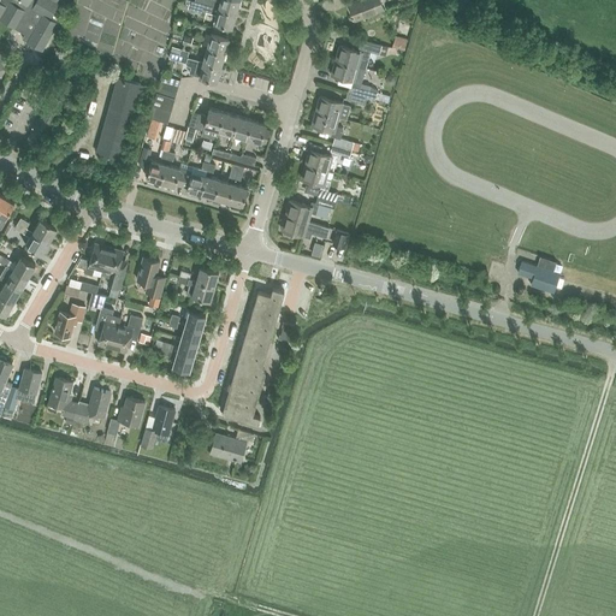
[(9,5),(1,17),(28,33),(24,37),(29,40),(45,49),(61,22),(52,17),(61,1),(59,0),(5,0),(4,3),(9,5)]
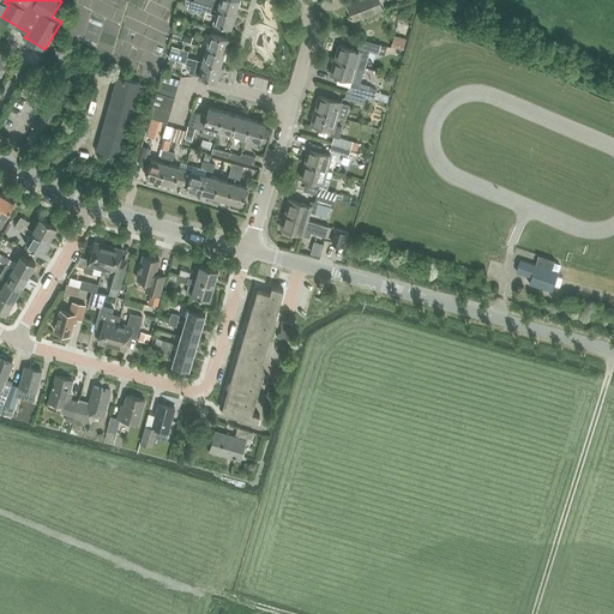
[(204,13),(205,11),(217,14),(215,22),(233,26),(236,12),(194,0),(193,0),(194,0),(193,0),(191,0),(188,8),(204,13)]
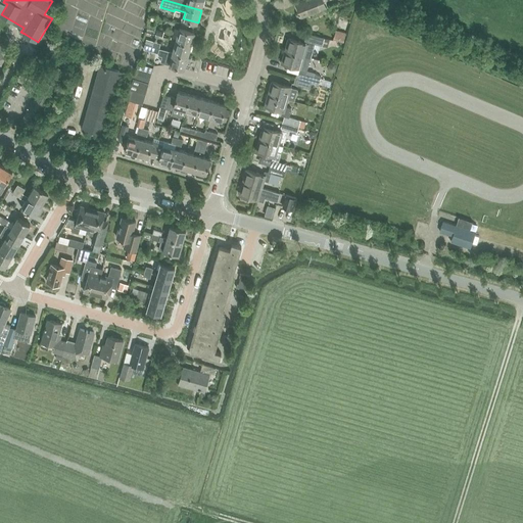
[(165,0),(201,10),(204,0),(188,0),(186,0),(165,0)]
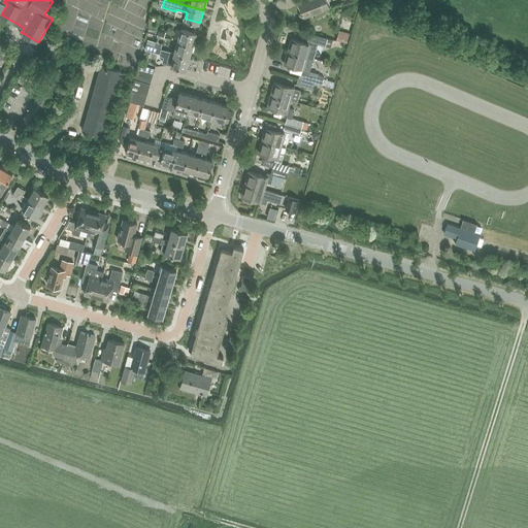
[(327,0),(305,0),(300,2),(305,17),(325,9),(330,7),(327,0)]
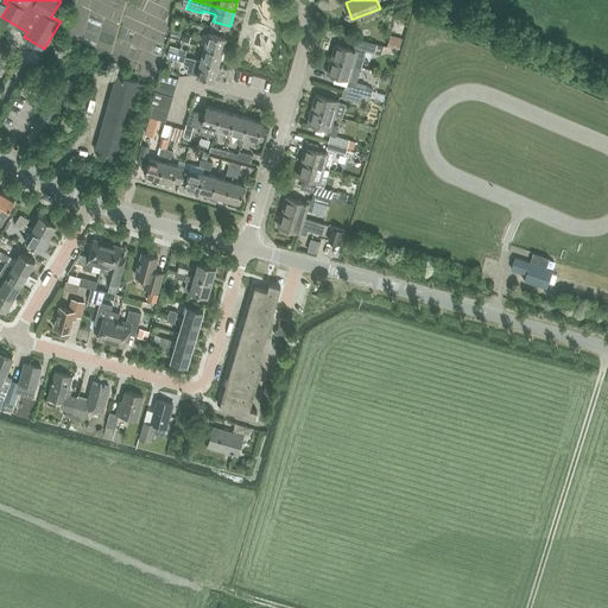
[(396,26),(392,38),(404,40),(406,29),(396,26)]
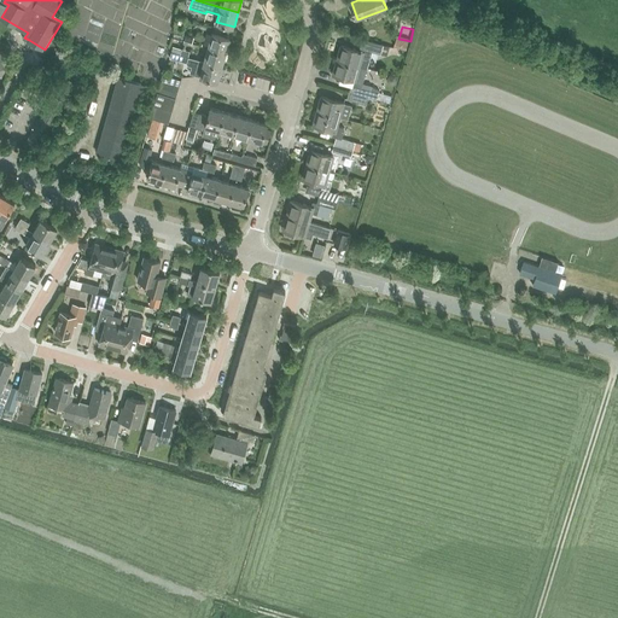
[(213,34),(209,48),(227,53),(231,39),(213,34)]
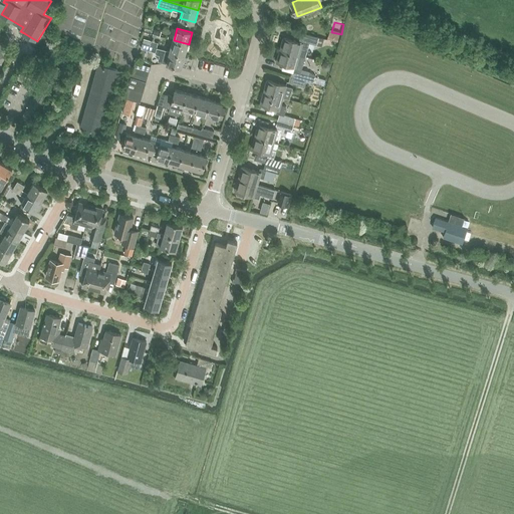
[(285,37),(281,50),(300,55),(305,57),(309,43),(316,45),(319,37),(302,32),(300,41),(285,37)]
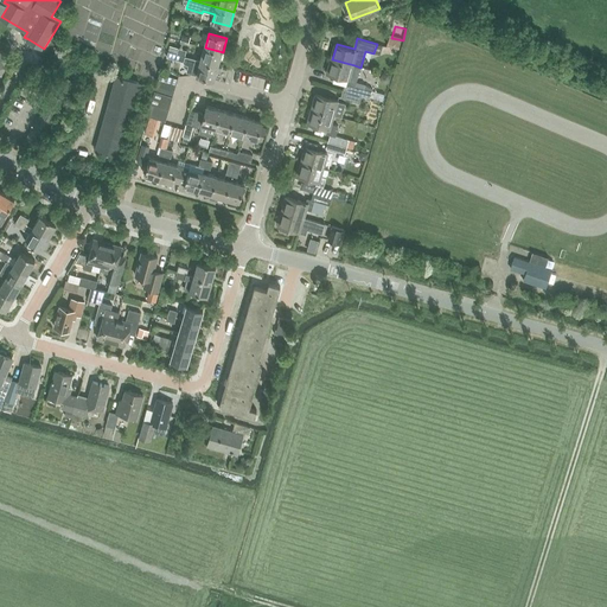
[(205,48),(202,61),(219,65),(223,52),(205,48)]
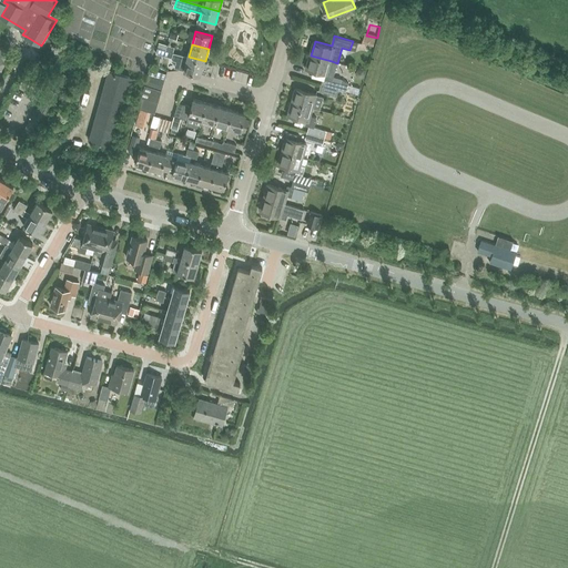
[(166,50),(164,56),(172,58),(173,60),(186,64),(184,70),(201,74),(205,61),(189,57),(173,52),(166,50)]
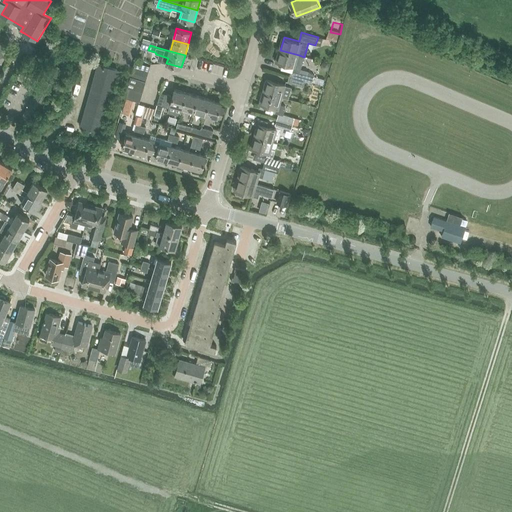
[(280,50),(276,62),(282,64),(292,67),(290,72),(289,76),(305,80),(312,82),(314,76),(314,75),(308,71),(301,69),(304,57),(299,55),(280,50)]
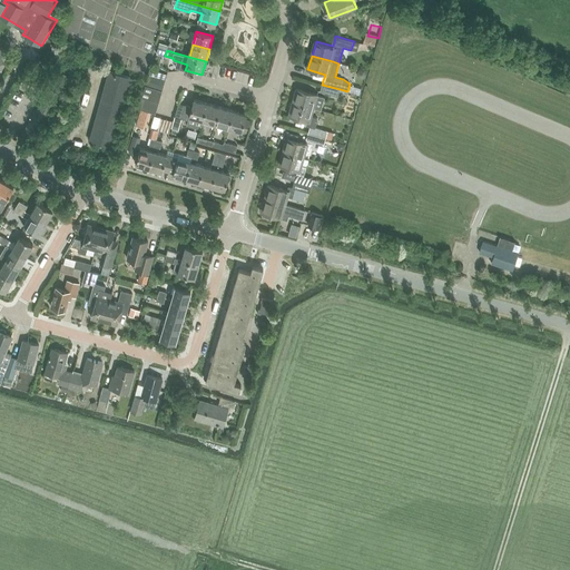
[(148,75),(166,80),(167,75),(149,69),(148,75)]
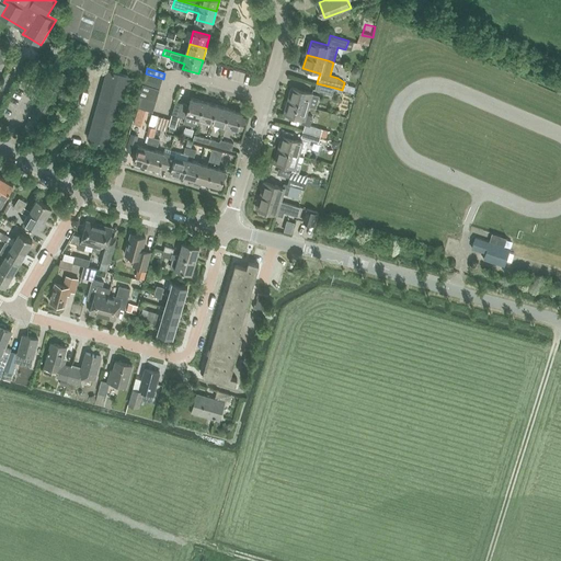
[(352,70),(351,73),(353,77),(354,77),(356,78),(359,76),(359,75),(361,72),(358,69),(355,68),(352,70)]
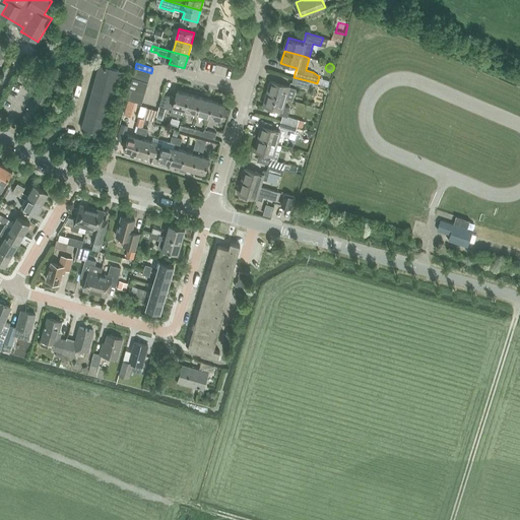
[(36,73),(38,69),(27,65),(25,68),(36,73)]
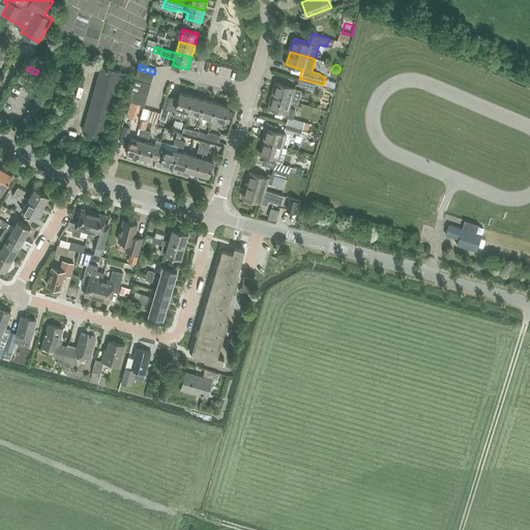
[(102,137),(121,71),(100,66),(83,130),(102,137)]
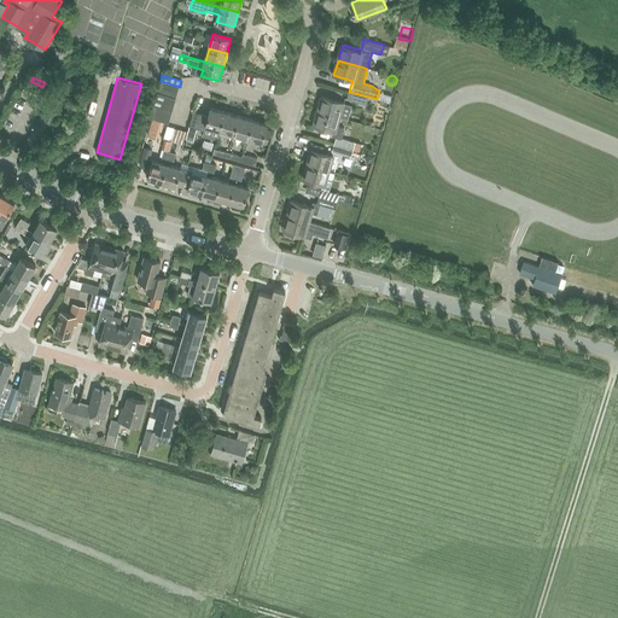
[(158,87),(178,93),(180,87),(161,81),(158,87)]
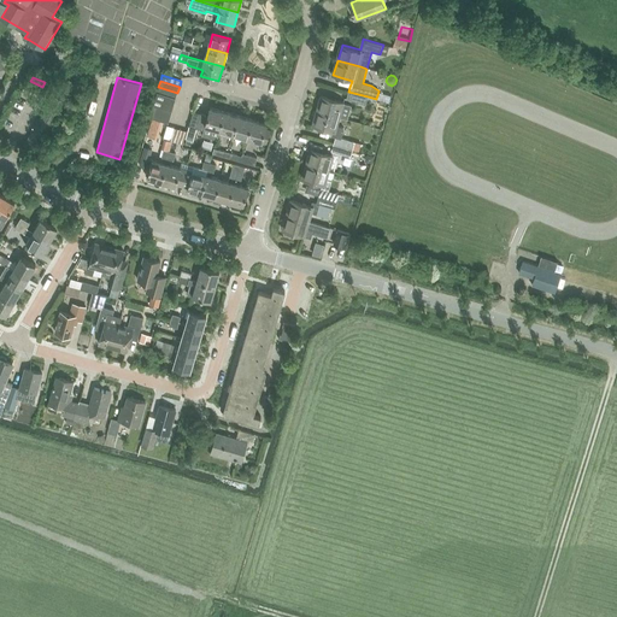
[(157,93),(176,99),(177,93),(158,87),(157,93)]
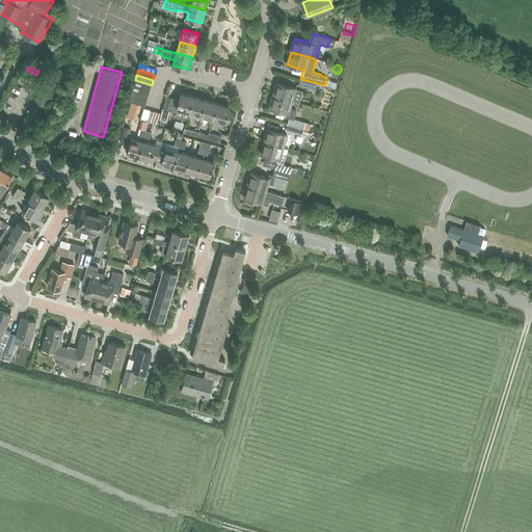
[(300,79),(298,85),(315,90),(317,83),(300,79)]
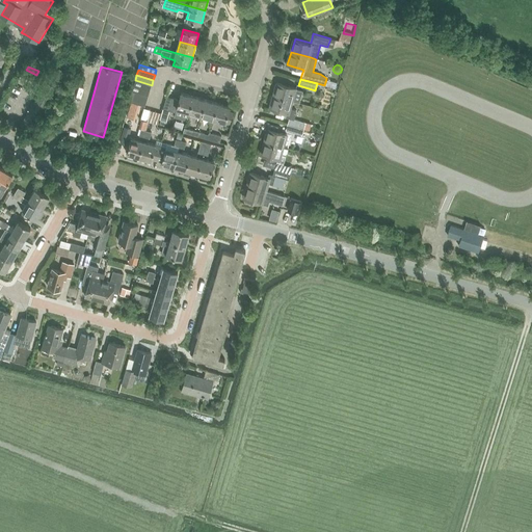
[(133,85),(150,90),(152,85),(135,80),(133,85)]
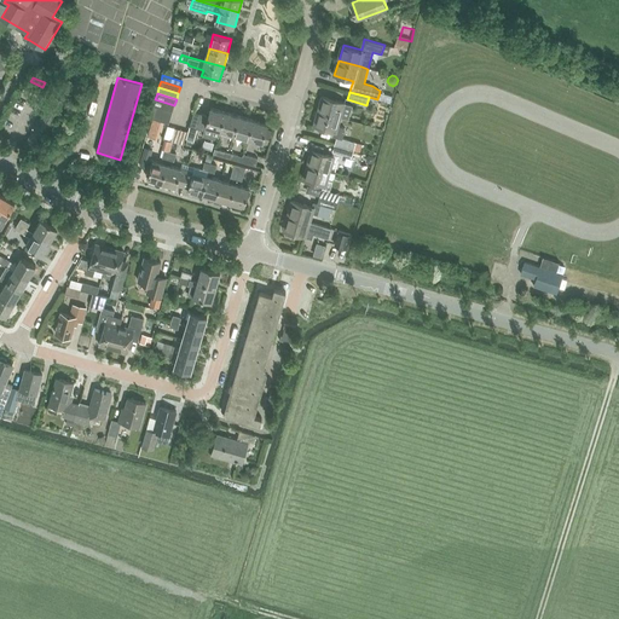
[(53,94),(50,100),(62,108),(65,102),(53,94)]
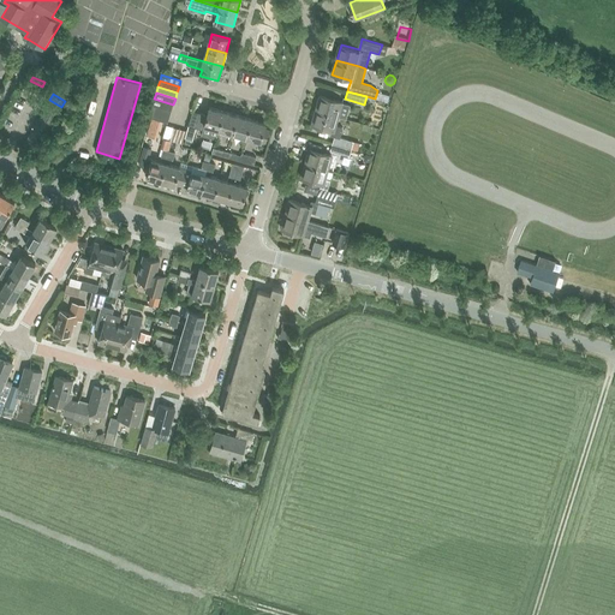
[(342,103),(321,96),(317,111),(339,118),(342,103)]
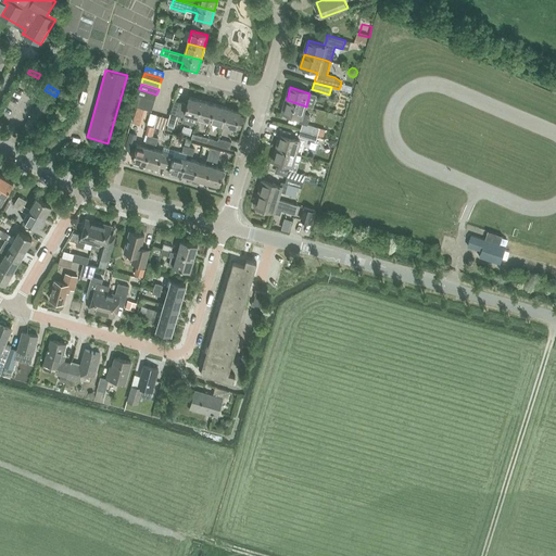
[(138,95),(155,100),(156,95),(139,89),(138,95)]
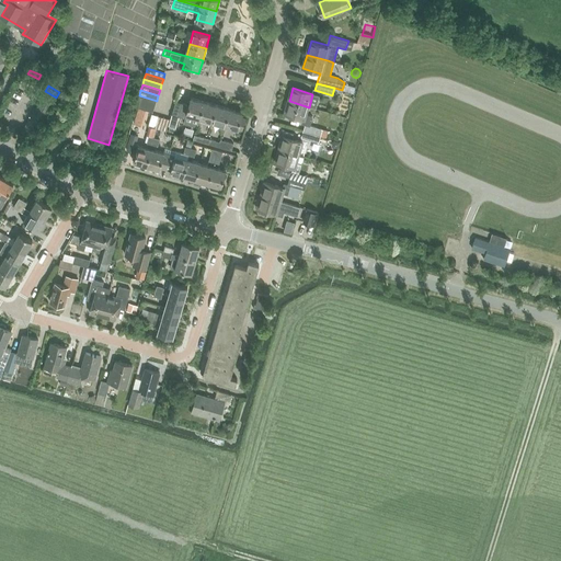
[(45,91),(42,96),(53,103),(56,98),(45,91)]
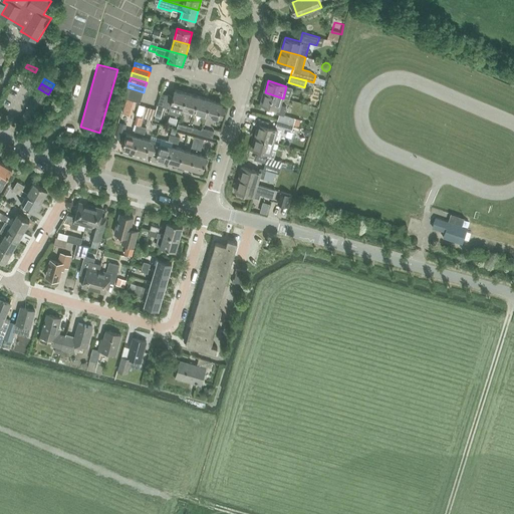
[(125,92),(142,97),(144,92),(127,87),(125,92)]
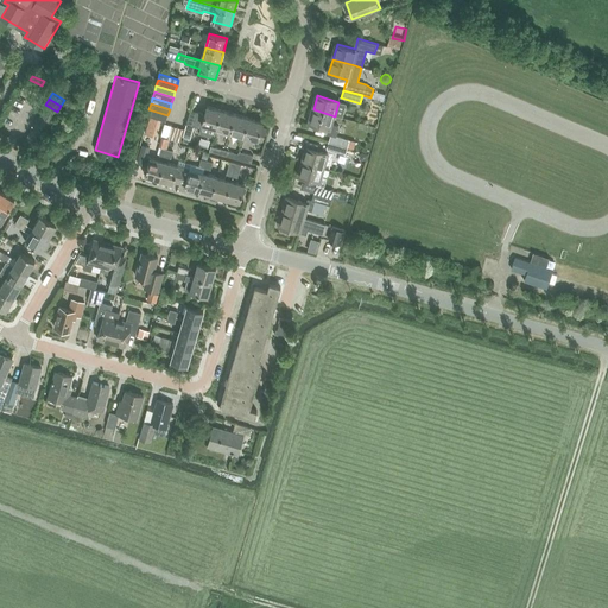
[(45,105),(42,112),(54,119),(57,112),(45,105)]
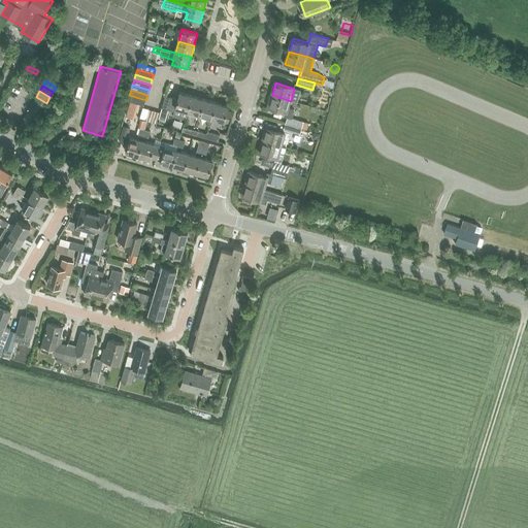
[(165,95),(162,107),(168,109),(175,111),(176,107),(189,110),(193,95),(180,92),(178,99),(172,97),(165,95)]
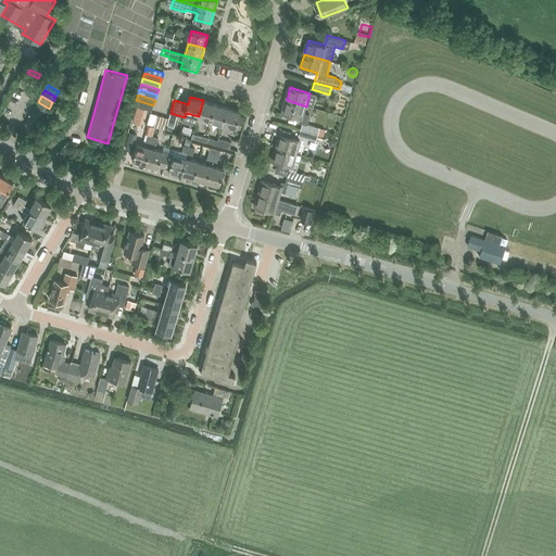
[(135,105),(141,108),(152,111),(153,105),(136,100),(135,105)]
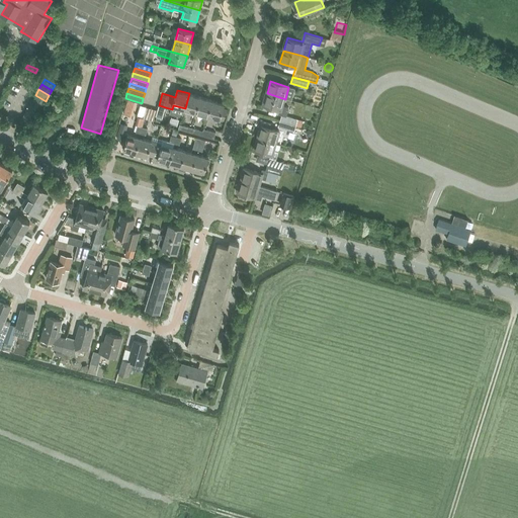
[(185,108),(196,112),(201,97),(189,93),(185,108)]
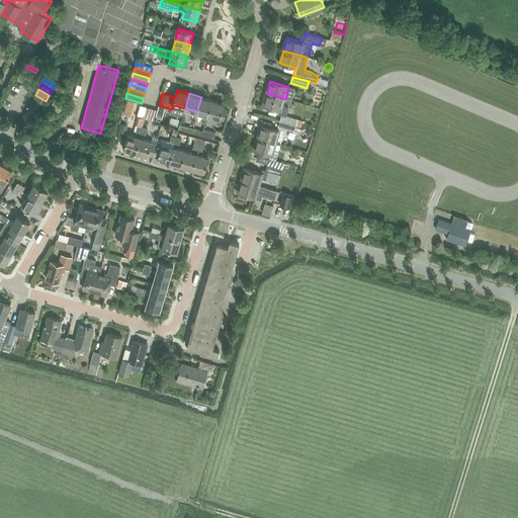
[(282,115),(280,121),(296,125),(297,119),(286,116),(289,107),(283,105),(285,99),(267,93),(263,106),(280,111),(279,114),(282,115)]
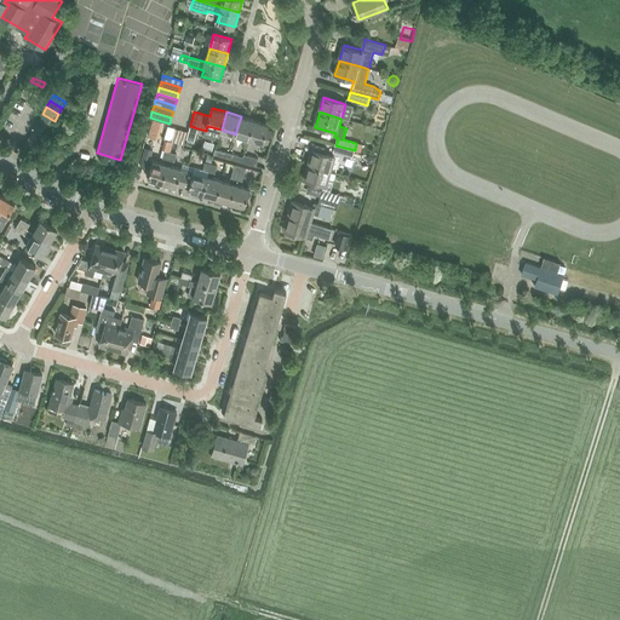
[(42,114),(39,120),(51,127),(55,121),(42,114)]
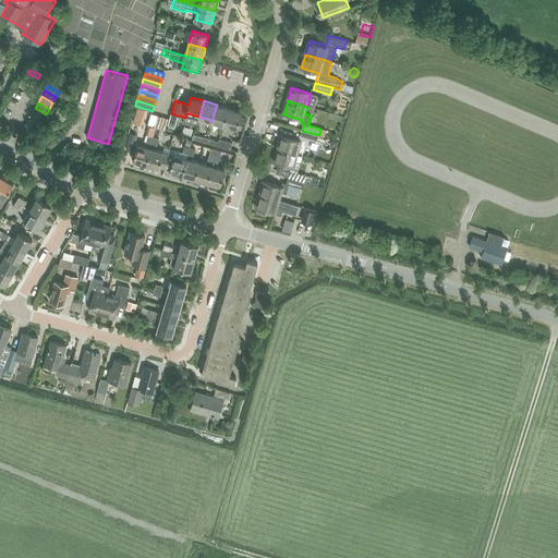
[(217,129),(222,130),(223,124),(225,124),(229,108),(217,105),(211,121),(218,122),(217,129)]
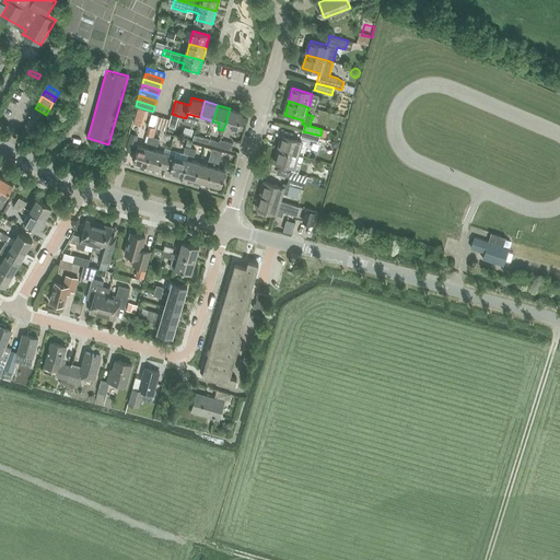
[(35,108),(32,114),(43,120),(46,115),(35,108)]
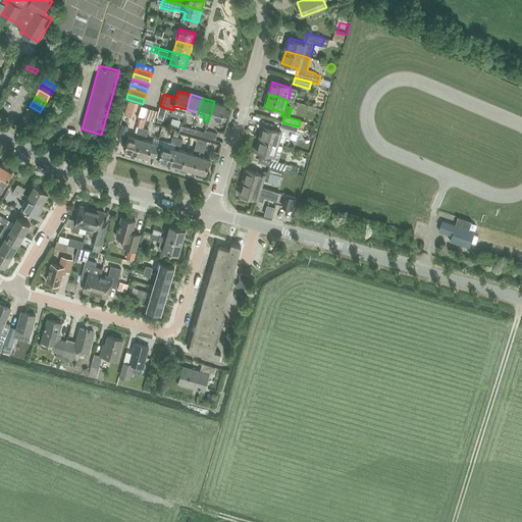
[(214,101),(210,116),(222,119),(225,120),(228,109),(225,108),(226,105),(214,101)]
